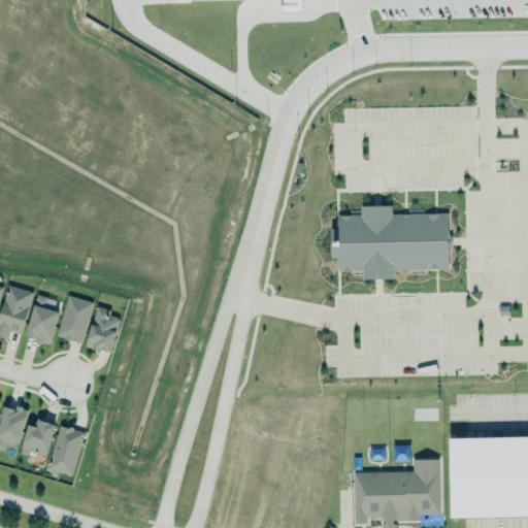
[(448,212),(391,213),(391,205),(360,205),(360,213),(336,215),(336,228),(330,228),(330,257),(337,257),(337,270),(361,270),(361,278),(392,278),(392,269),(449,269),(448,212)]
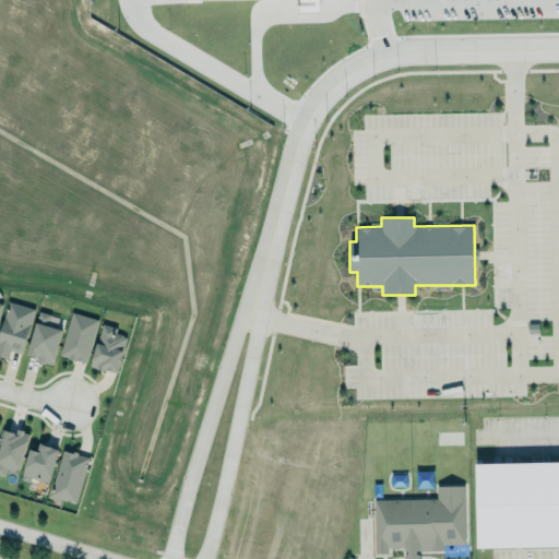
[(33,307),(7,301),(0,333),(0,356),(9,358),(10,351),(23,354),(33,307)]
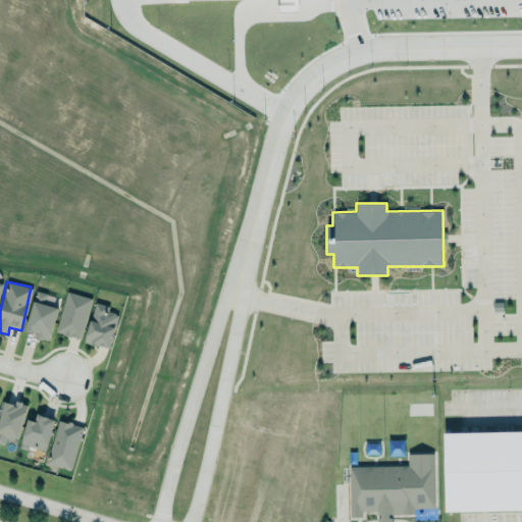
[(57,305),(44,301),(47,292),(37,289),(34,297),(33,297),(23,327),(33,330),(33,331),(35,331),(35,334),(41,336),(41,335),(48,337),(57,305)]
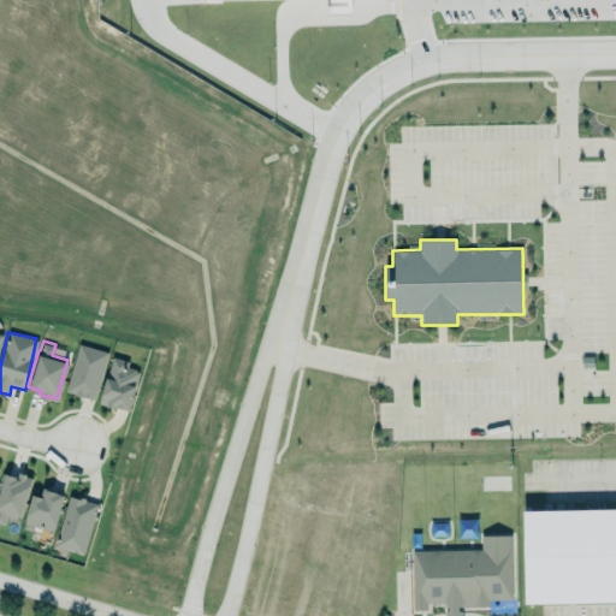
[(80,341),(65,389),(75,391),(75,392),(82,395),(82,394),(94,397),(108,349),(80,341)]
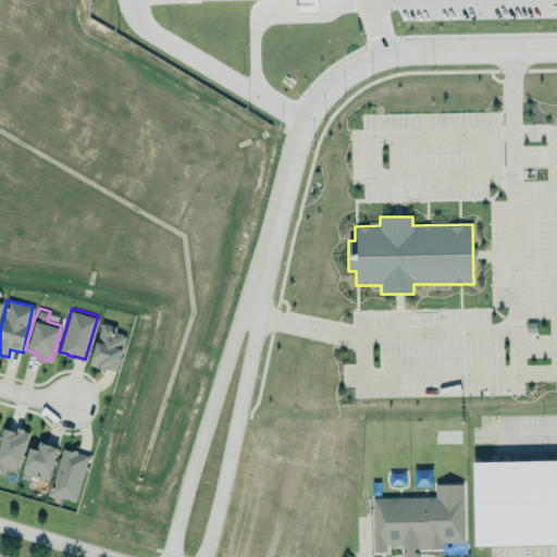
[(101,320),(116,324),(115,329),(122,331),(124,333),(126,334),(115,368),(89,362),(91,355),(91,354),(101,320)]
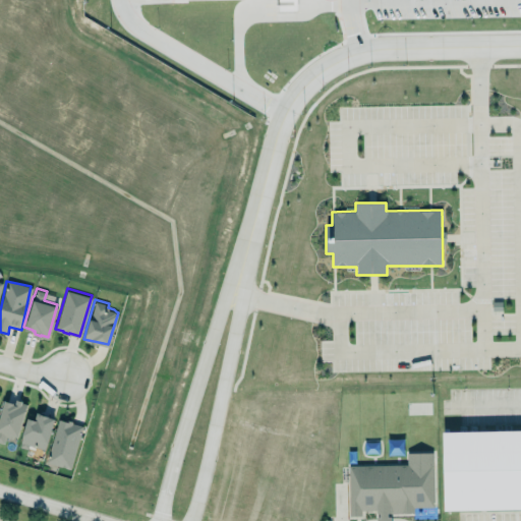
[(0,442),(0,412),(4,398),(13,401),(12,402),(17,404),(18,398),(21,399),(21,401),(26,402),(26,404),(17,435),(13,433),(12,438),(6,436),(3,443),(0,442)]
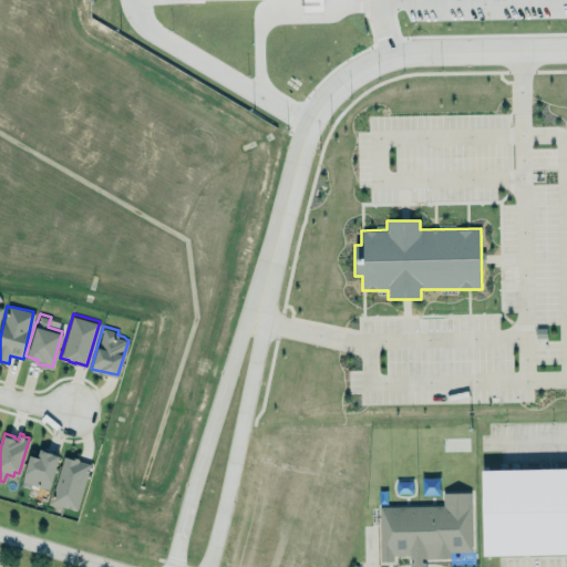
[(39,447),(59,453),(49,487),(31,483),(29,488),(20,485),(30,452),(38,454),(39,447)]
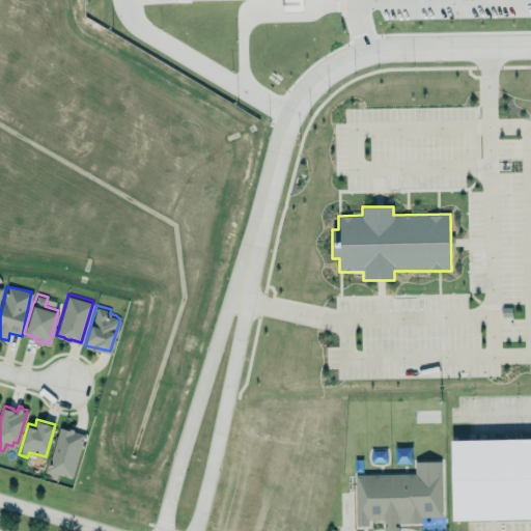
[(48,471),(72,478),(84,434),(59,426),(48,471)]
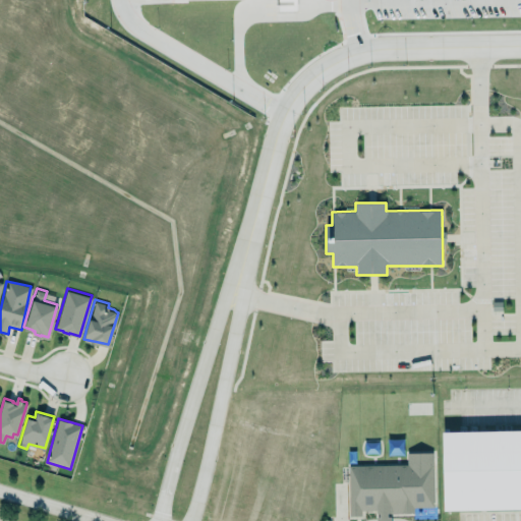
[(520,428),(443,430),(445,511),(520,508),(520,428)]
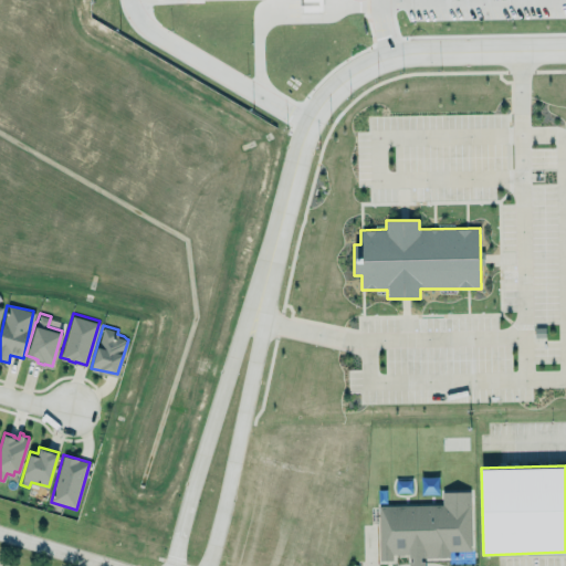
[(410,565),(426,565),(426,558),(422,558),(422,556),(450,555),(450,549),(471,549),(470,490),(442,491),(442,502),(378,503),(379,561),(395,561),(395,553),(410,553),(410,555),(413,555),(413,559),(410,559),(410,565)]
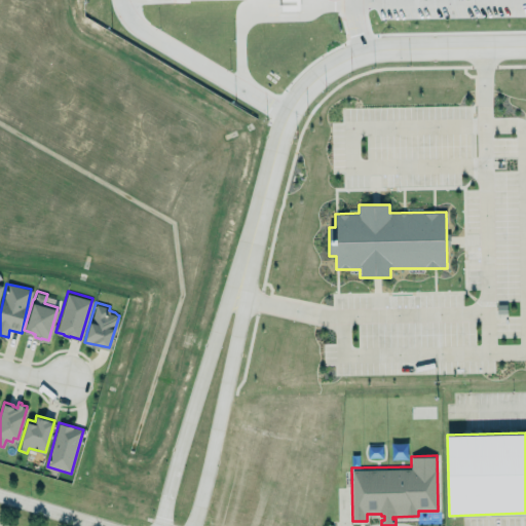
All buildings are outlined.
